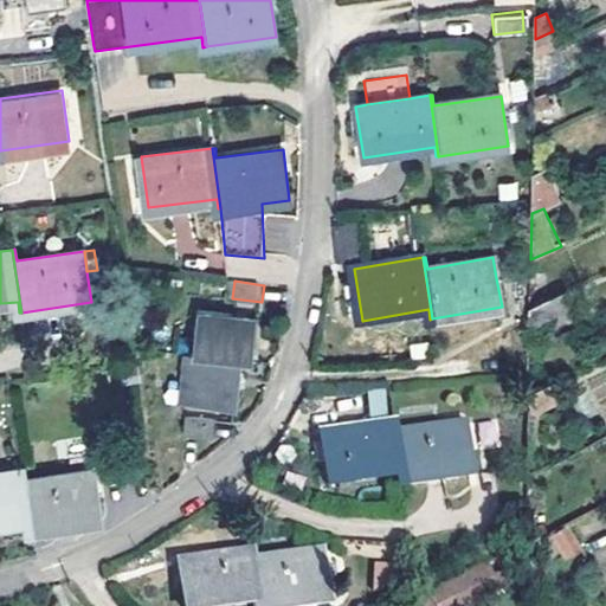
[(571,304),(565,290),(530,305),(530,323),(537,320),(546,340),(556,336),(547,316),(571,304)]
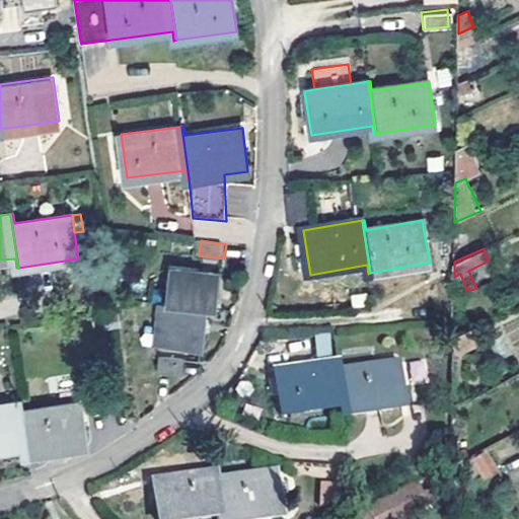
[(173,304),(209,308),(219,309),(223,273),(173,268),(171,285),(176,285),(173,304)]
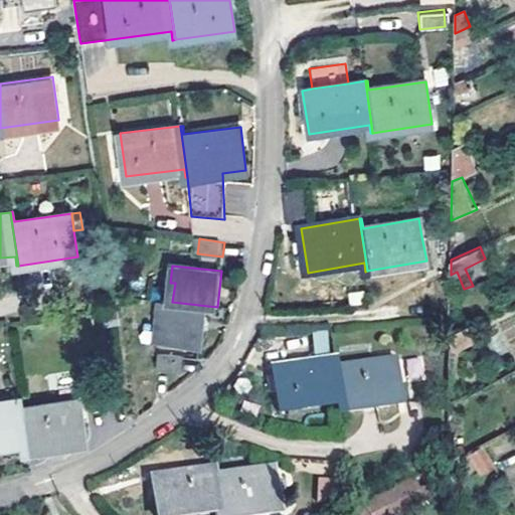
[(160,301),(159,317),(166,317),(163,342),(203,346),(207,306),(172,302),(168,301),(160,301)]
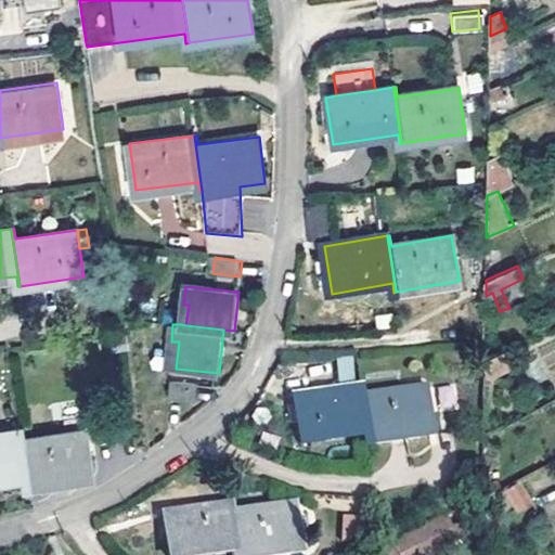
[(179,341),(171,341),(168,368),(176,369),(179,341)]
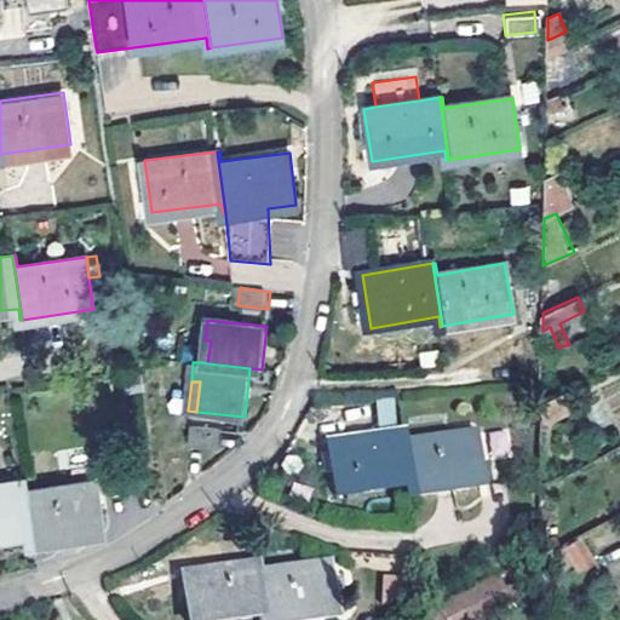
[(572,406),(563,389),(540,400),(540,422),(572,406)]
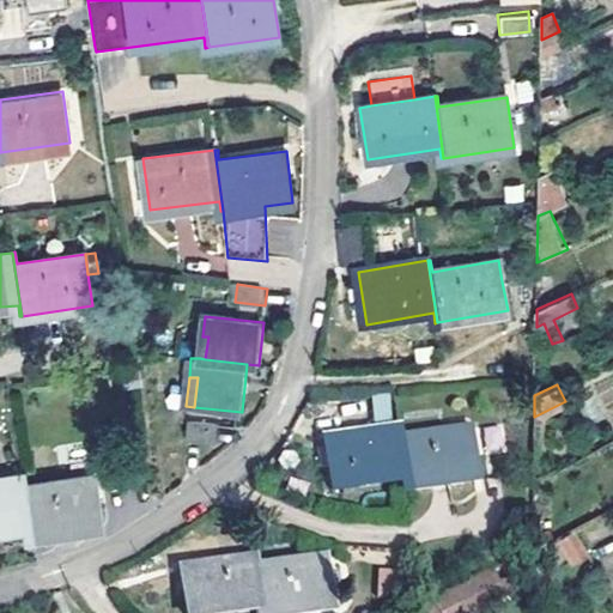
[(374,420),(392,419),(389,393),(371,395),(374,420)]
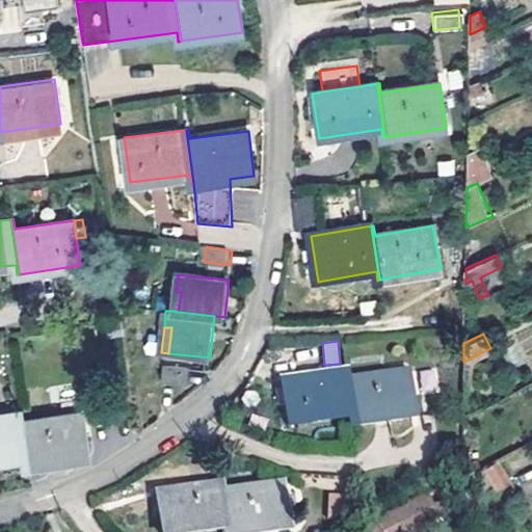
[(192,368),(165,365),(164,380),(190,383),(192,368)]
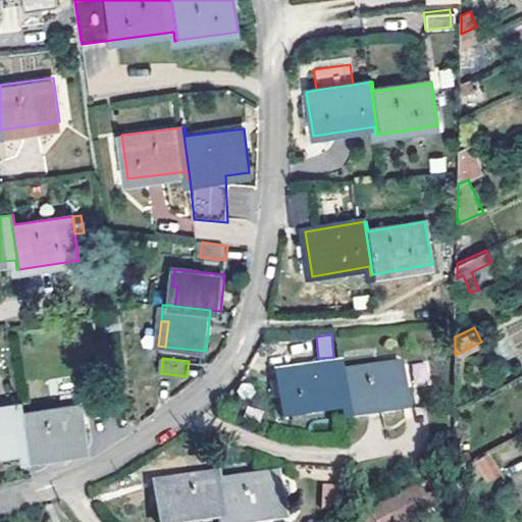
[(414,384),(429,382),(426,362),(411,364),(414,384)]
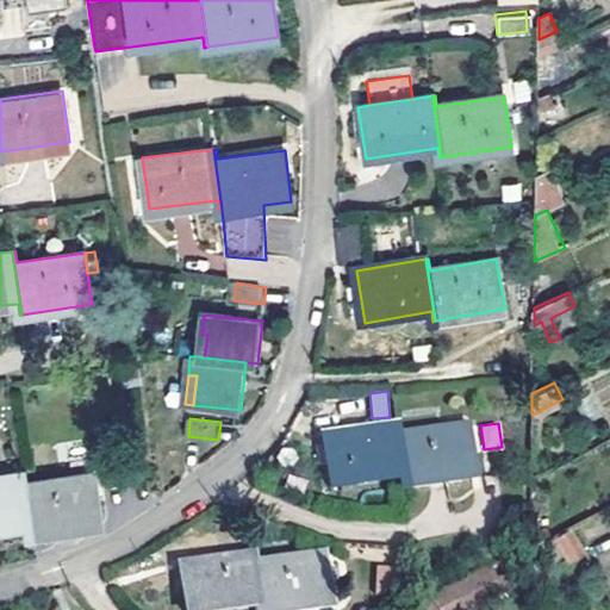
[(393,430),(403,491),(473,480),(466,429),(397,440),(394,429),(393,430)]
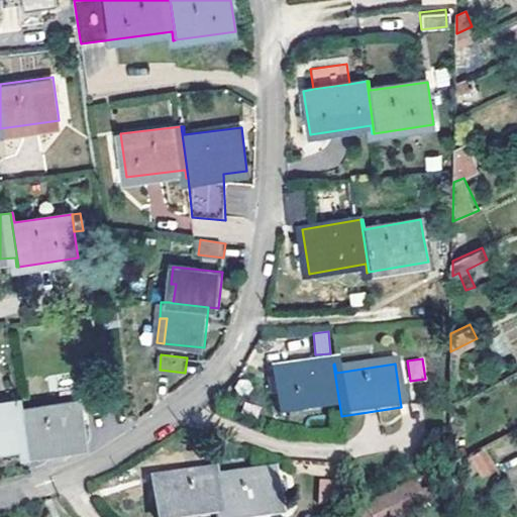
[(341,416),(333,365),(274,373),(280,417),(338,408),(339,416),(341,416)]
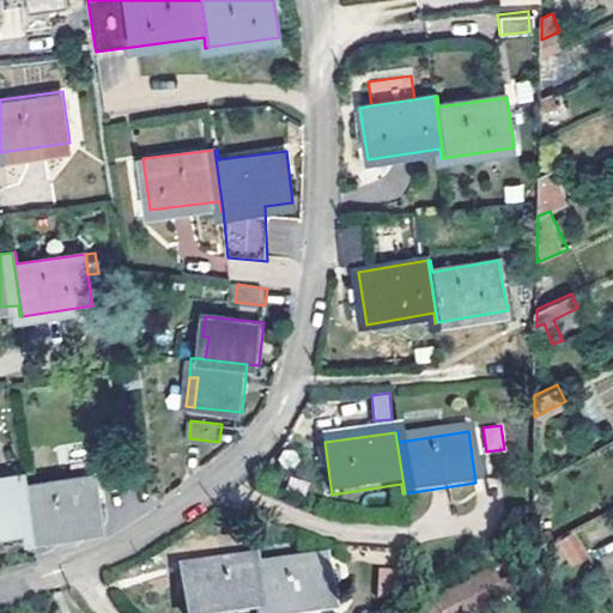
[(29,538),(32,538),(23,474),(0,477),(0,529),(28,526),(29,538)]
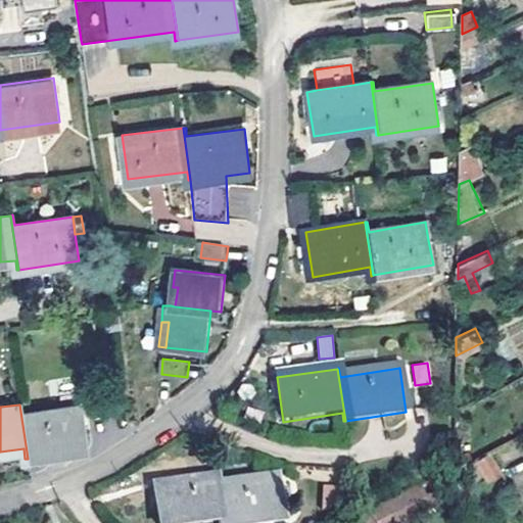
[(22,405),(19,405),(28,459),(58,454),(88,449),(82,406),(24,414),(22,405)]
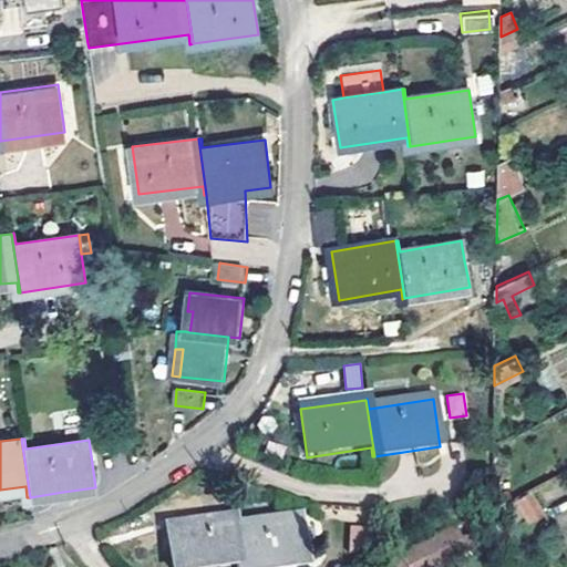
[(531,490),(517,496),(529,518),(543,511),(531,490)]
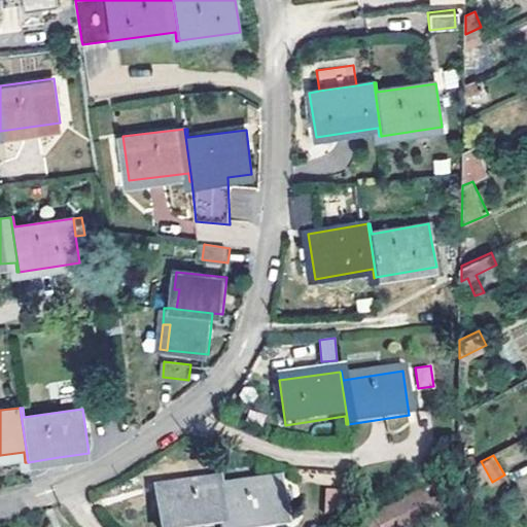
[(221,526),(222,526),(216,480),(155,488),(159,506),(162,526),(196,526),(221,524),(221,526)]
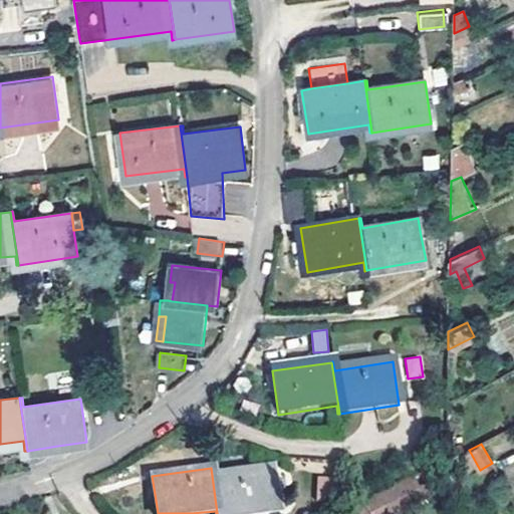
[(213,468),(211,468),(217,513),(258,513),(278,511),(272,469),(215,477),(213,468)]
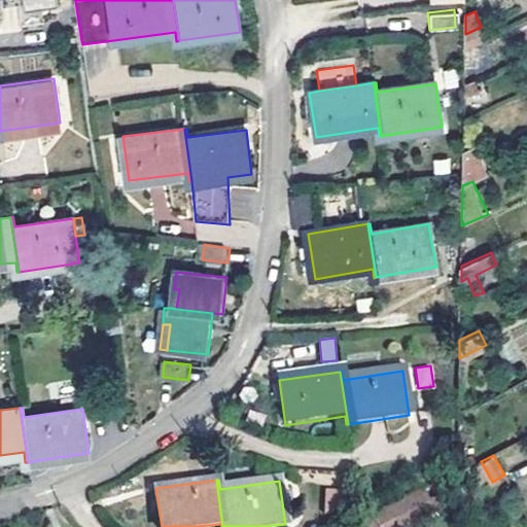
[(363,522),(353,526),(379,526),(374,517),(363,522)]
